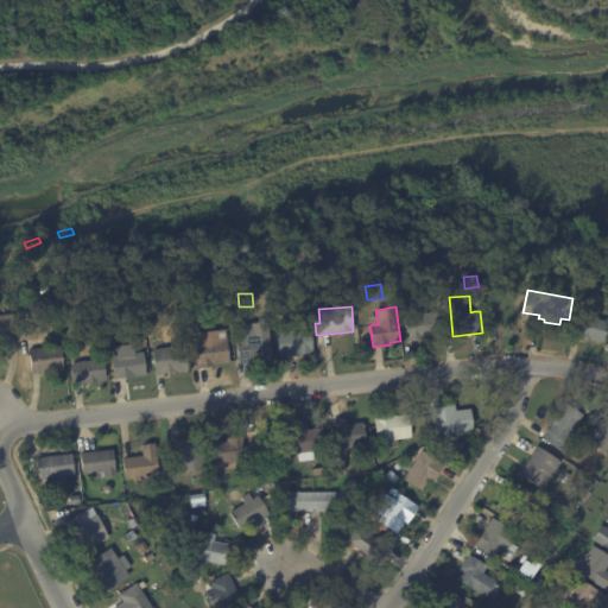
[(420,340),(409,341),(409,339),(407,339),(404,316),(437,312),(439,335),(423,336),(424,339),(420,340)]
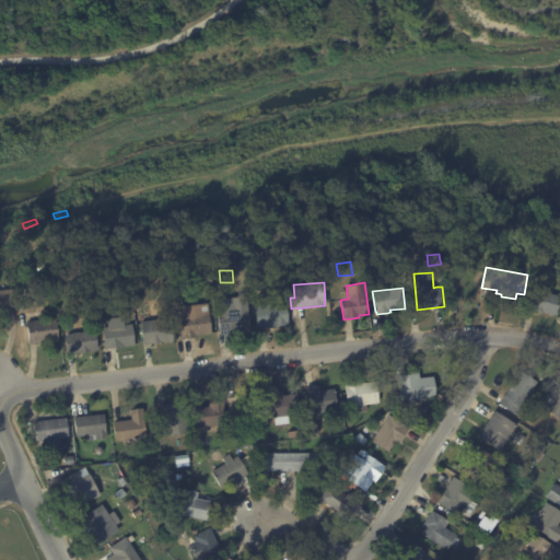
[(14,307),(7,308),(8,311),(0,311),(0,290),(12,289),(14,307)]
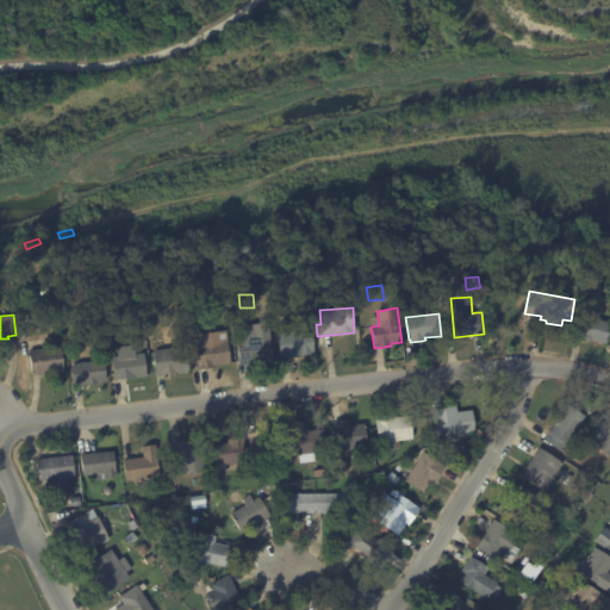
[(590,340),(574,336),(579,316),(609,322),(609,328),(607,344),(590,340)]
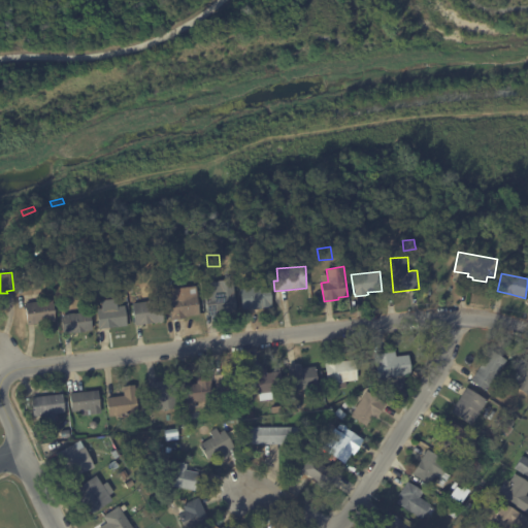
[(213,315),(206,316),(204,294),(207,294),(206,282),(231,279),(235,312),(213,315)]
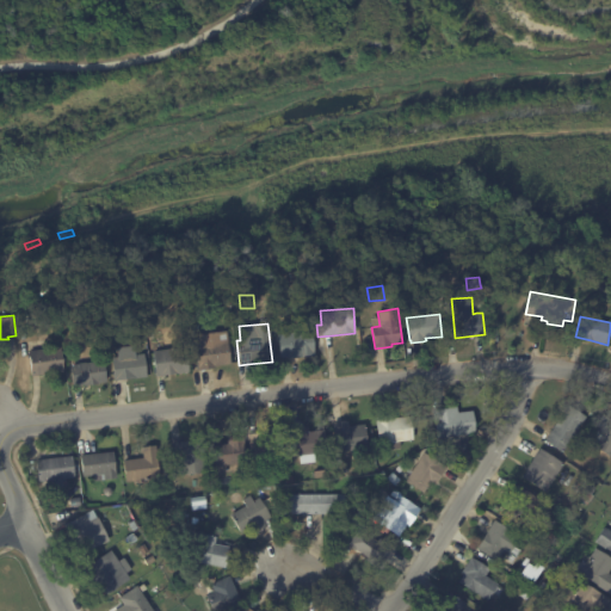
[(289,358),(289,356),(281,357),(277,335),(312,329),(315,353),(308,355),(309,356),(289,358)]
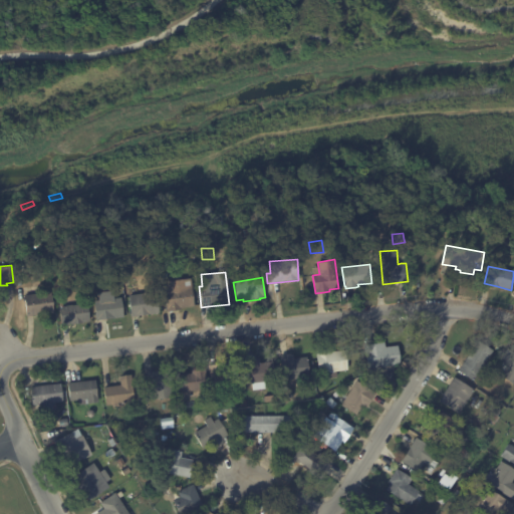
[(180,310),(166,311),(163,282),(190,278),(193,306),(182,307),(182,309),(180,310)]
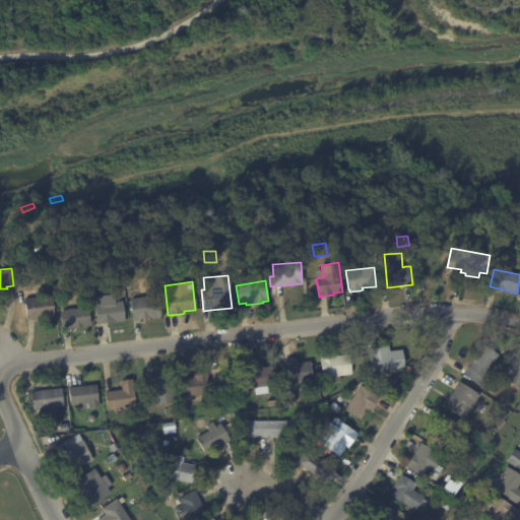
[(145,318),(132,320),(129,299),(158,295),(160,317),(145,318)]
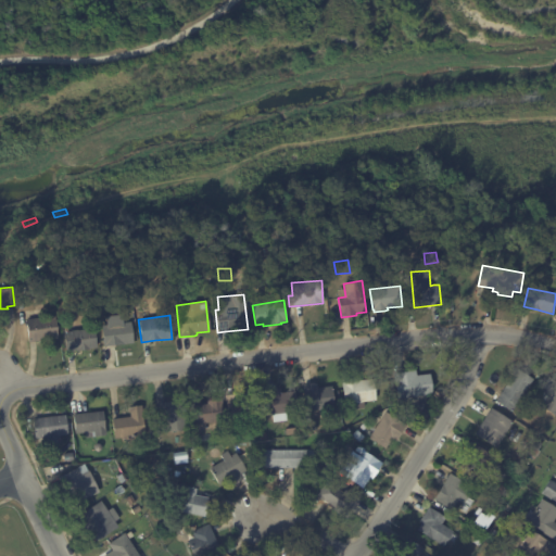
[(54,316),(58,338),(28,342),(25,319),(42,317),(54,316)]
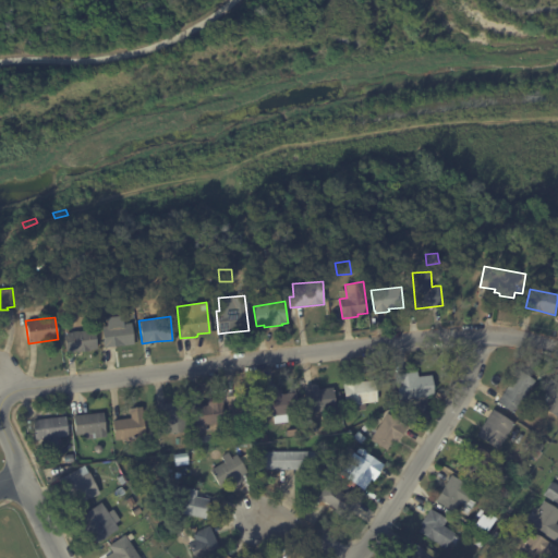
[(113,347),(104,349),(100,327),(110,325),(109,319),(119,317),(120,325),(131,323),(134,343),(113,347)]
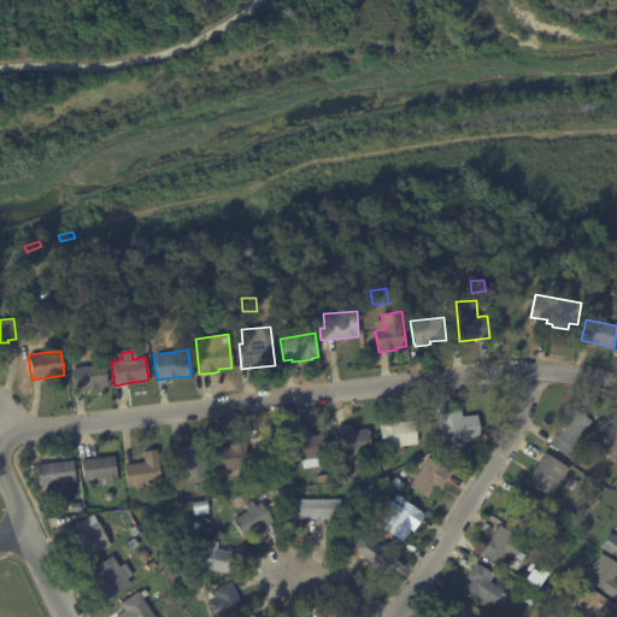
[(107,386),(99,387),(86,389),(86,388),(72,389),(70,369),(78,368),(78,366),(87,365),(87,366),(105,364),(107,386)]
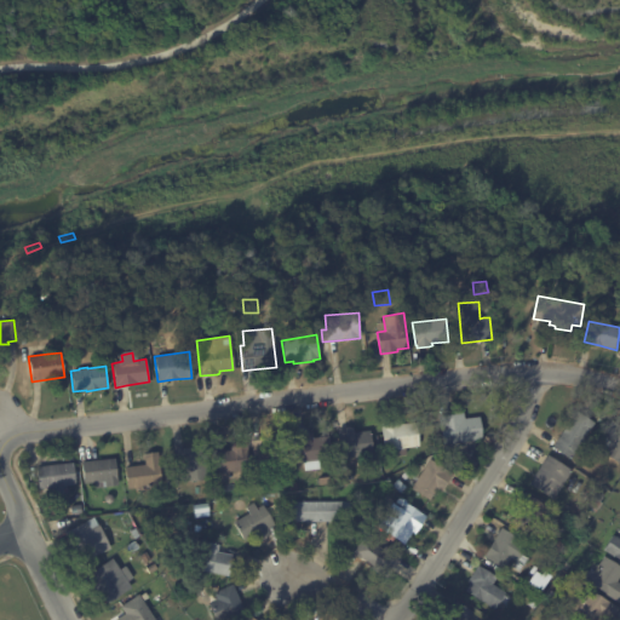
[(581,415),(595,423),(572,459),(554,448),(577,412),(581,415)]
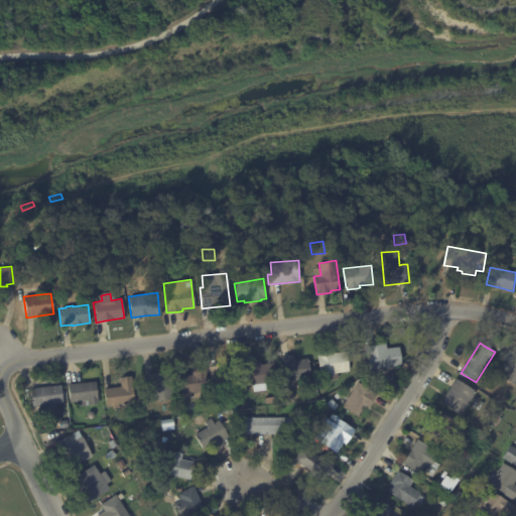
[(390,367),(369,370),(366,346),(386,344),(387,349),(399,347),(401,366),(390,367)]
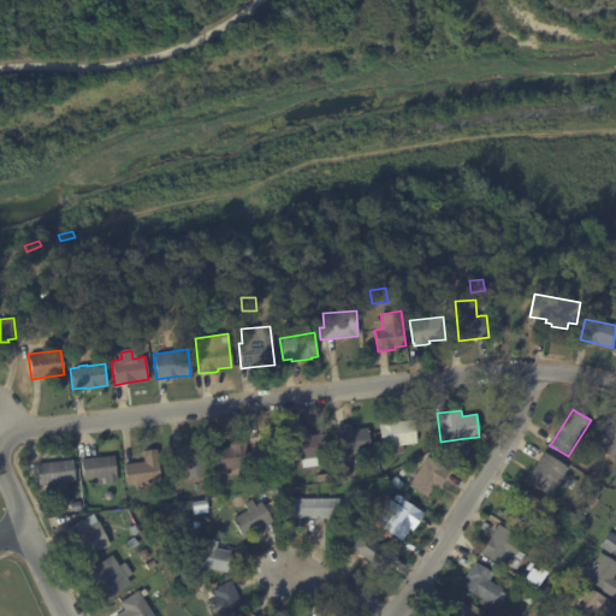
[(402,445),(381,448),(379,421),(398,419),(400,421),(414,419),(418,443),(402,445)]
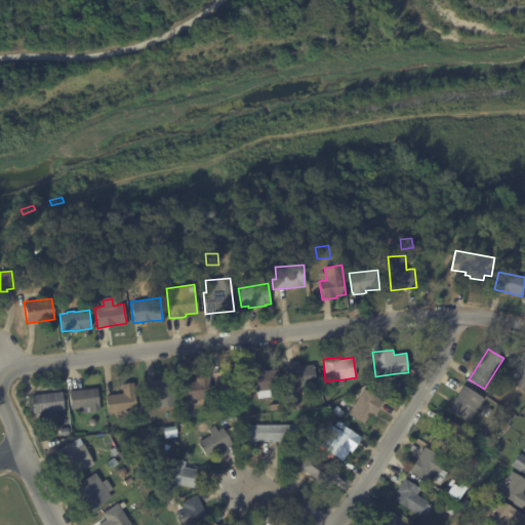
[(523,360),(524,361),(524,392),(511,382),(517,374),(510,369),(518,357),(523,360)]
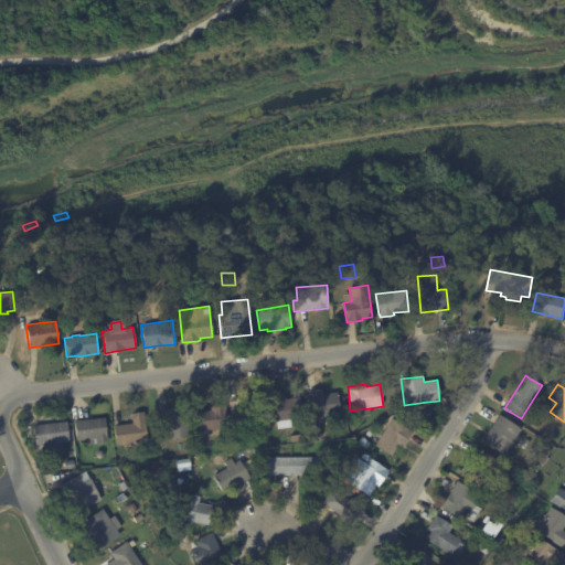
[(337,392),(340,414),(311,418),(307,391),(322,390),(323,394),(337,392)]
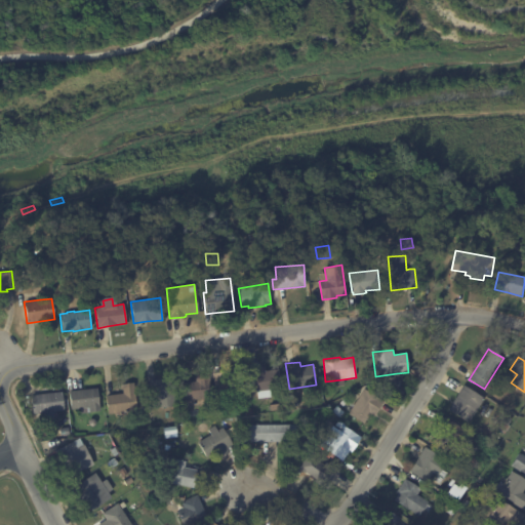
[(270,391),(251,393),(249,367),(265,366),(266,370),(279,369),(281,390),(270,391)]
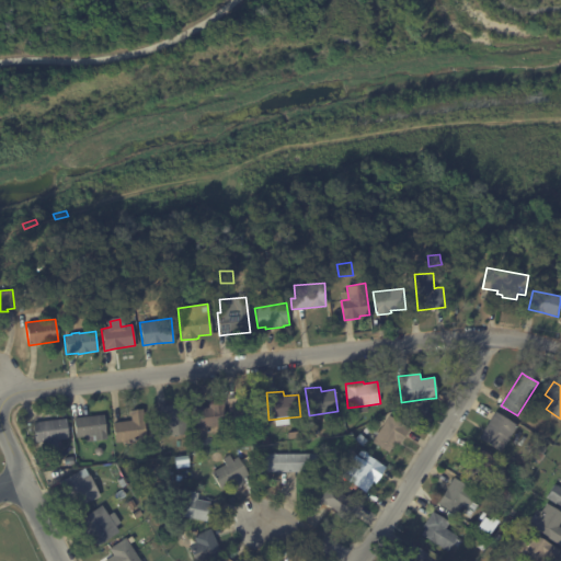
[(254,419),(230,422),(229,412),(227,412),(227,408),(228,408),(227,399),(243,396),(244,399),(256,397),(260,418),(254,419)]
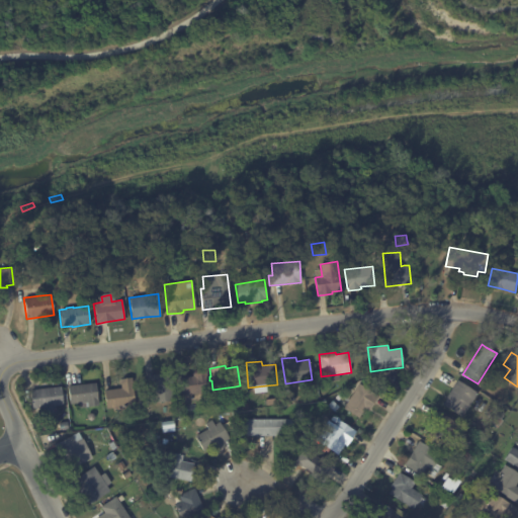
[(195,394),(178,396),(177,377),(193,376),(192,369),(206,368),(208,393),(195,394)]
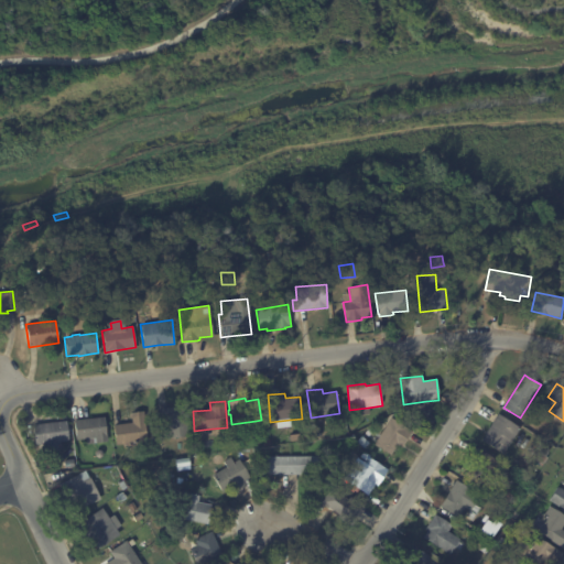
[(169,437),(167,430),(160,431),(158,409),(185,405),(190,436),(169,438),(169,437)]
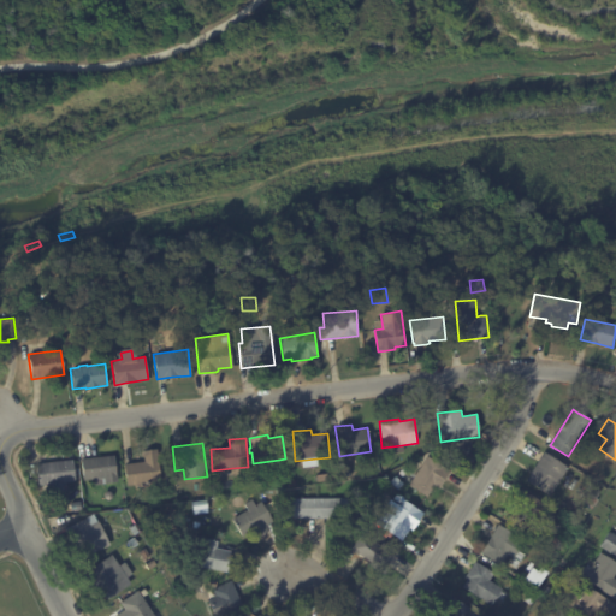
[(149,484),(126,486),(124,465),(144,462),(143,450),(157,449),(160,483),(149,484)]
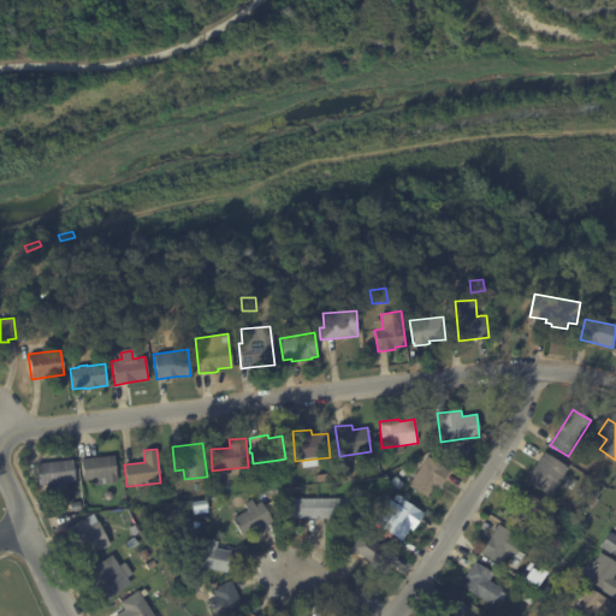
[(532,473),(545,452),(568,468),(551,496),(527,480),(532,473)]
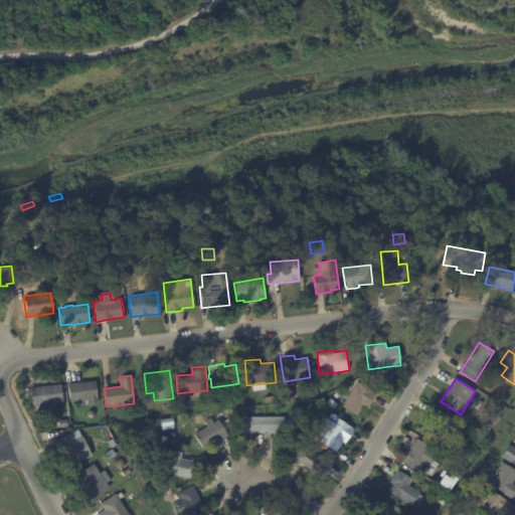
[(86,404),(84,400),(69,402),(67,384),(96,380),(98,402),(86,404)]
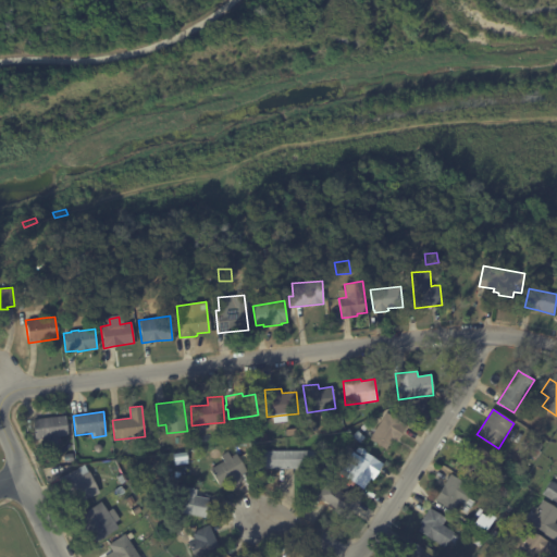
[(407,426),(397,442),(393,440),(386,449),(370,438),(386,412),(407,426)]
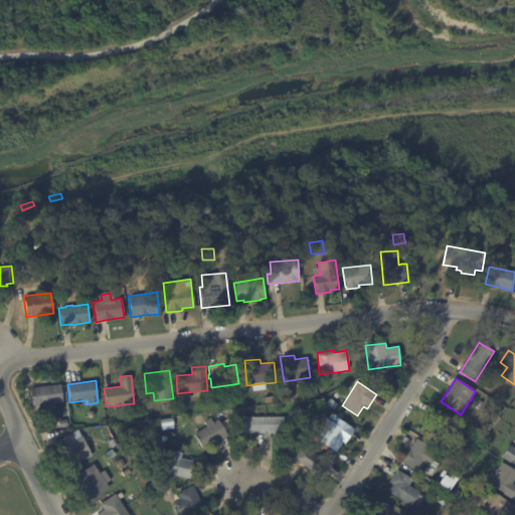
[(50,412),(44,412),(43,404),(32,406),(30,388),(60,384),(62,402),(52,403),(53,411),(50,412)]
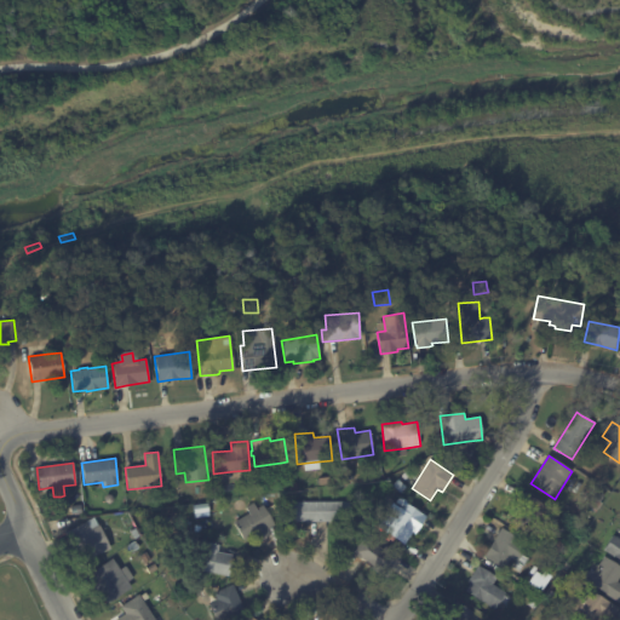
[(397,480),(406,487),(401,493),(392,486),(397,480)]
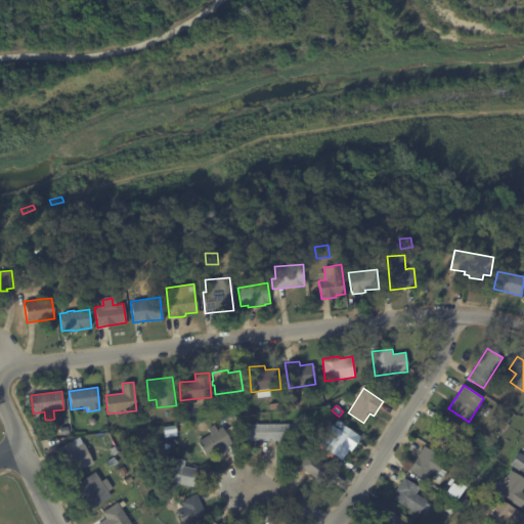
[(501,412),(511,419),(508,424),(498,418),(501,412)]
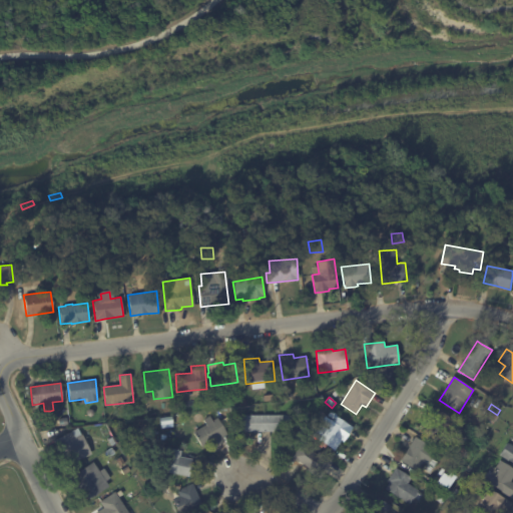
[(430,414),(435,408),(455,421),(441,443),(424,432),(431,421),(427,419),(430,414)]
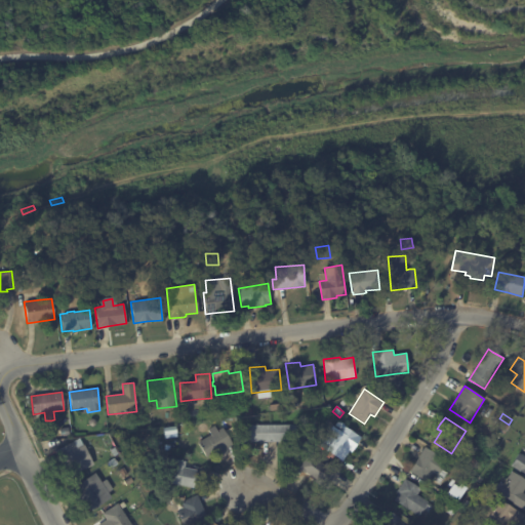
[(501,421),(510,427),(505,435),(496,430),(501,421)]
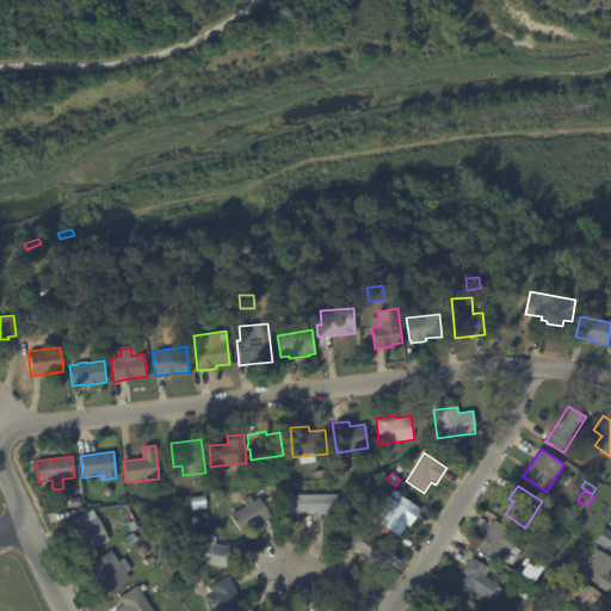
[(259,498),(271,517),(265,522),(267,526),(255,534),(251,525),(240,532),(230,514),(245,505),(241,499),(250,494),(253,500),(259,498)]
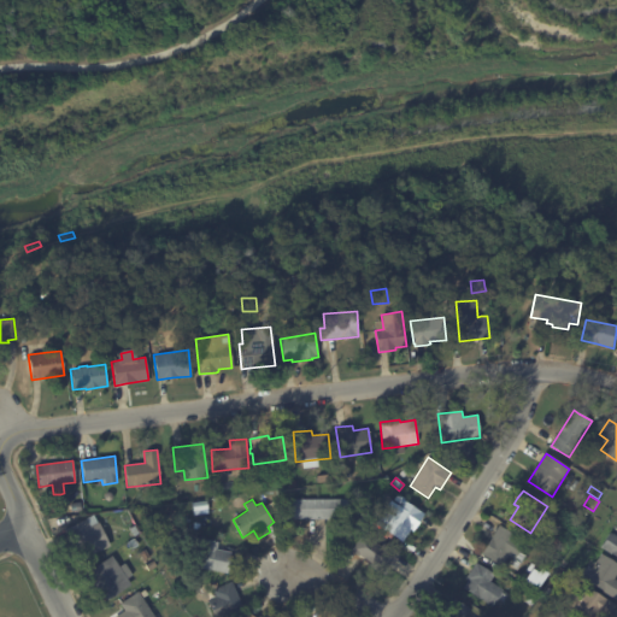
[(327,518),(285,518),(285,500),(350,499),(350,518),(327,518)]
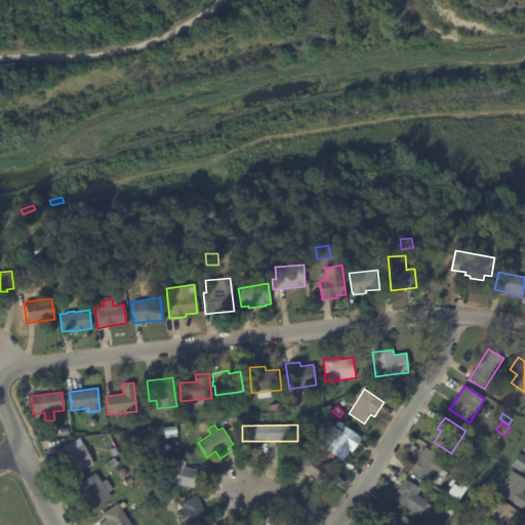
[(360,438),(350,454),(347,452),(341,459),(320,445),(332,427),(338,431),(342,425),(361,437),(360,438)]
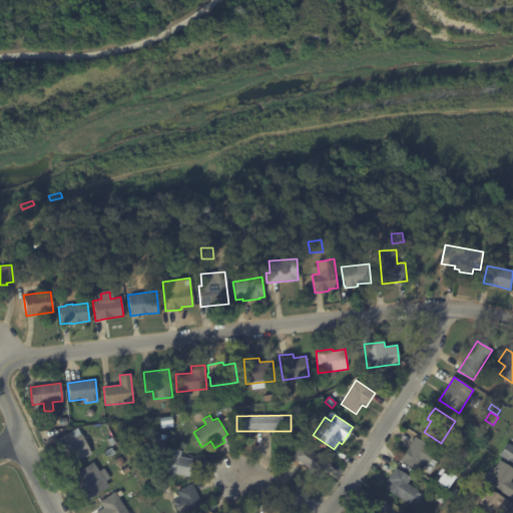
[(58,419),(66,418),(67,425),(59,426),(58,419)]
